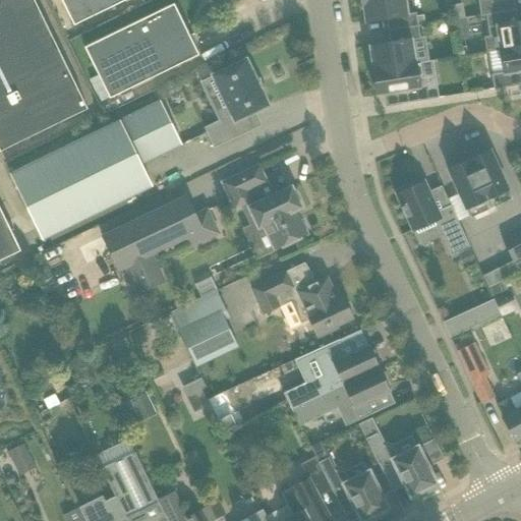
[(0,0),(0,151),(87,109),(33,0),(0,0)]
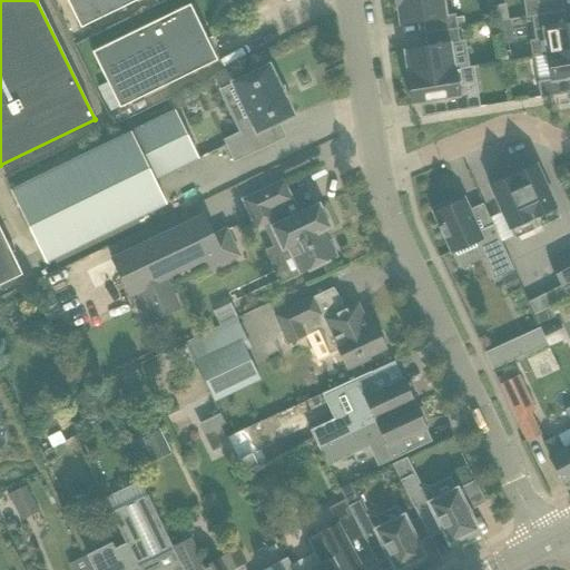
[(66,0),(79,27),(135,0),(66,0)]
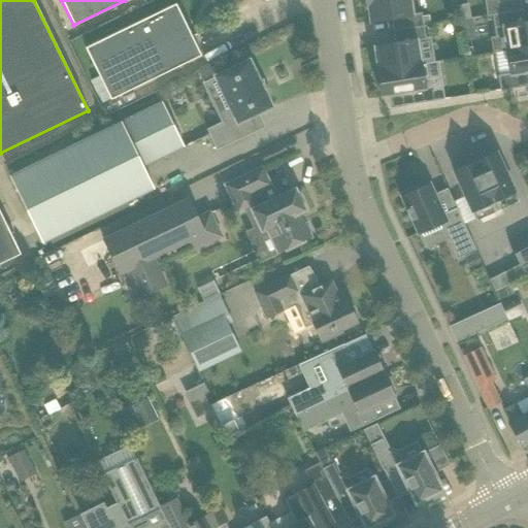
[(396,18),(398,30),(422,26),(420,13),(411,14),(409,0),(364,0),(366,7),(367,7),(369,22),(396,18)]
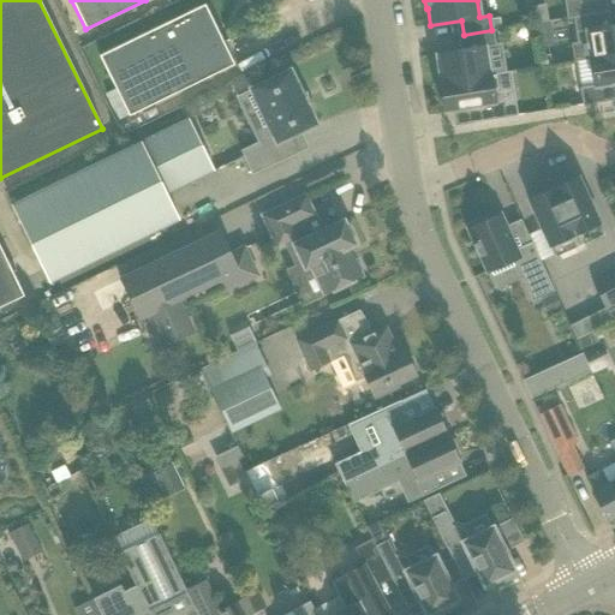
[(563,0),(567,18),(573,18),(601,13),(598,0),(563,0)]
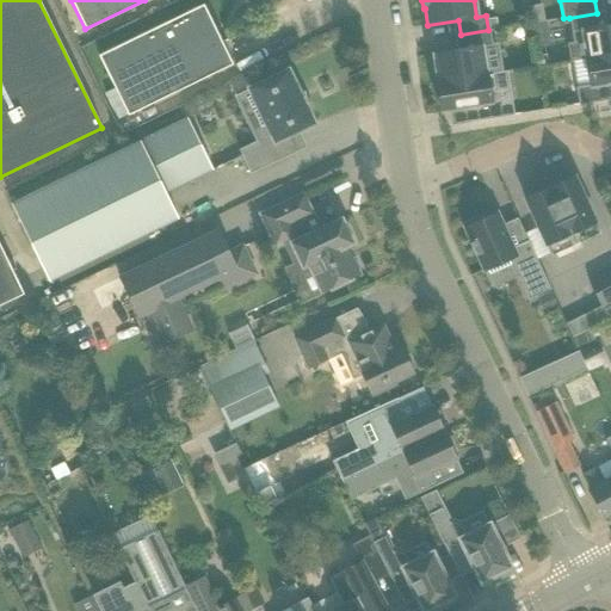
[(98,56),(128,116),(232,65),(203,5),(98,56)]
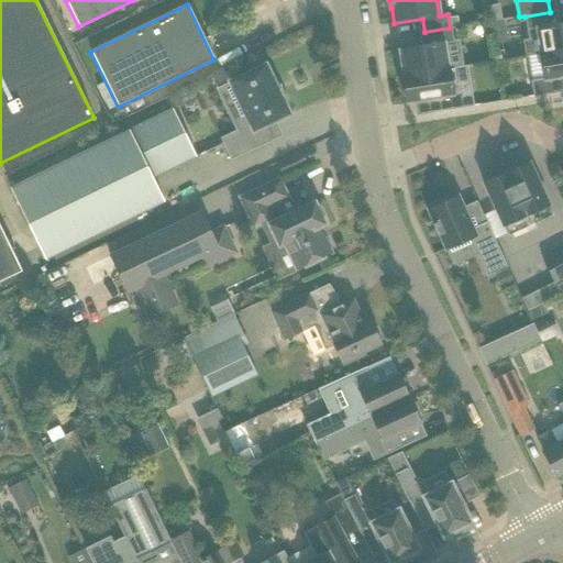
[(536,29),(539,54),(562,48),(562,22),(552,25),(550,12),(525,17),(527,30),(536,29)]
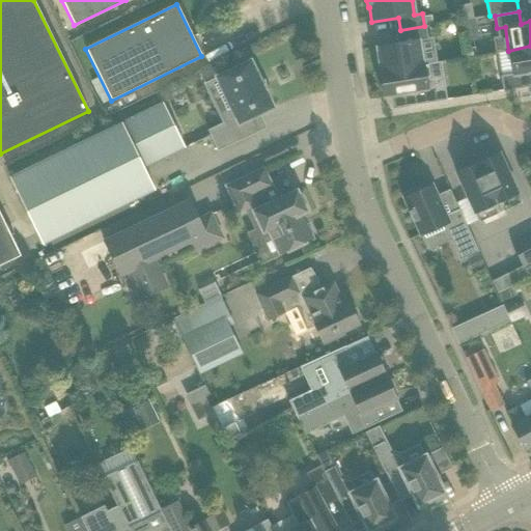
[(473,19),(459,21),(460,31),(474,29),(473,19)]
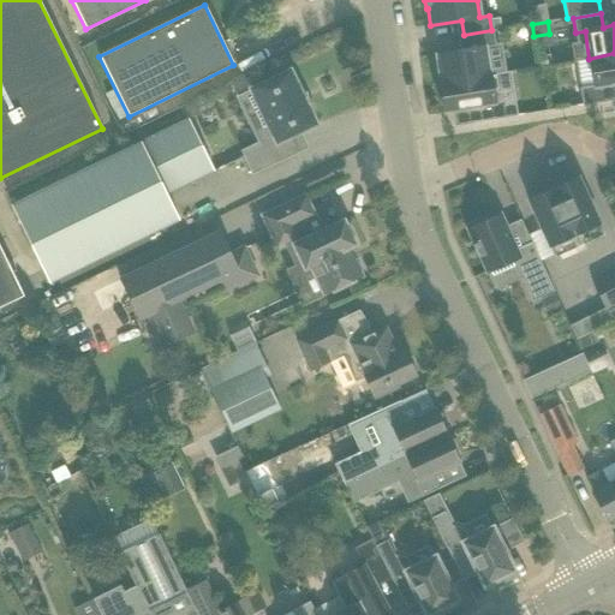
[(435,54),(440,83),(489,76),(484,47),(494,46),(491,30),(464,35),(466,49),(435,54)]
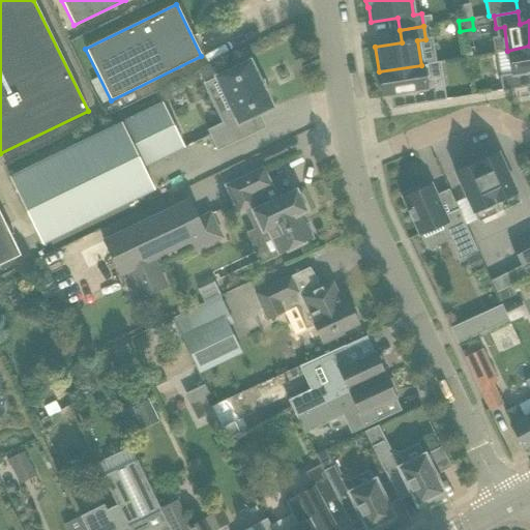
[(529,46),(507,51),(511,75),(499,77),(501,91),(529,86),(528,74),(529,72),(529,46)]
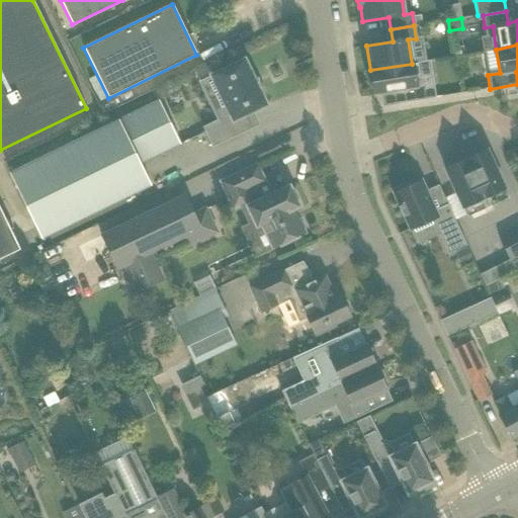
[(210,76),(232,120),(265,105),(243,60),(210,76)]
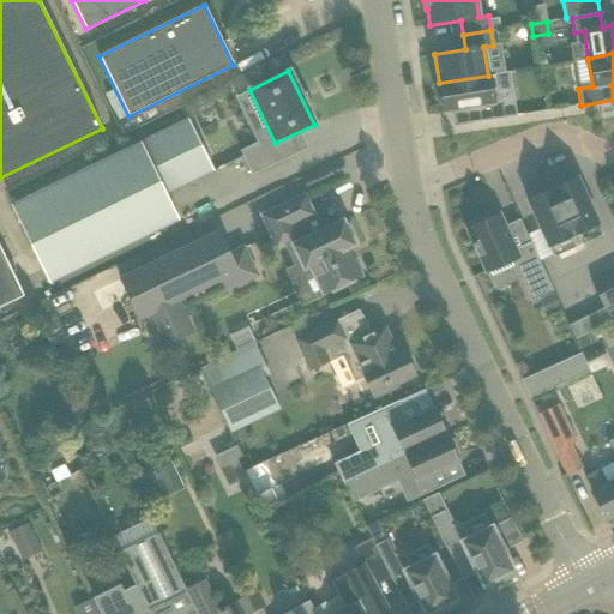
[(509,100),(507,90),(492,92),(488,76),(439,83),(438,83),(443,112),(475,107),(477,122),(516,116),(513,100),(509,100)]
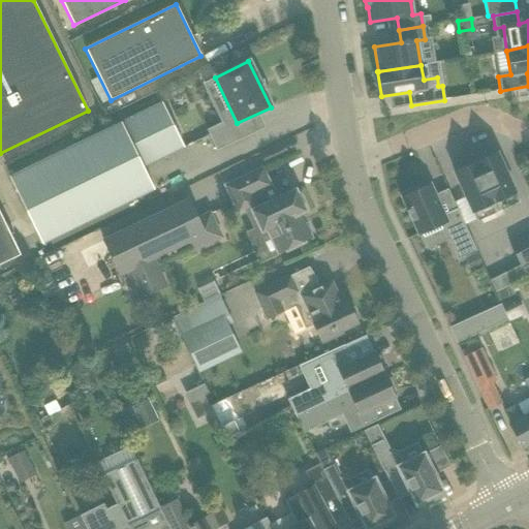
[(183,147),(161,102),(121,122),(143,167),(183,147)]
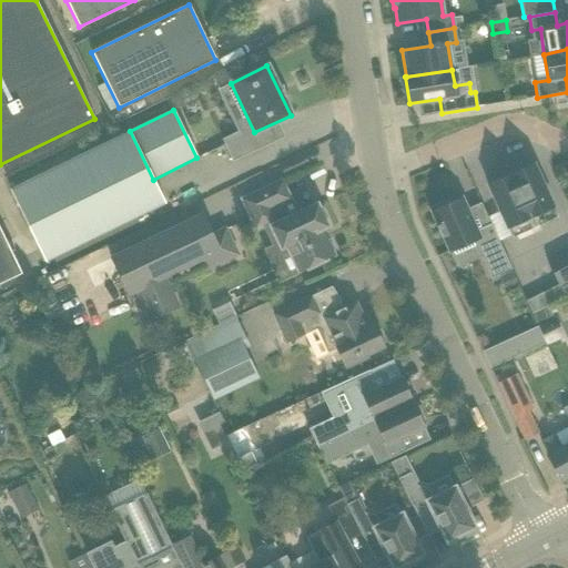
[(164,203),(153,180),(130,131),(10,190),(44,262),(164,203)]
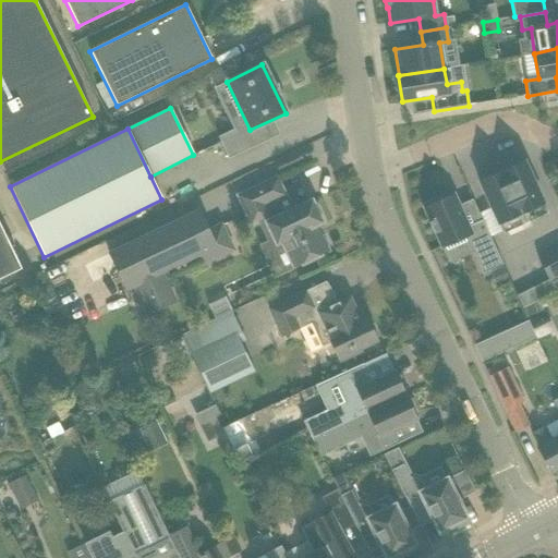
[(220,143),(228,159),(251,148),(243,132),(220,143)]
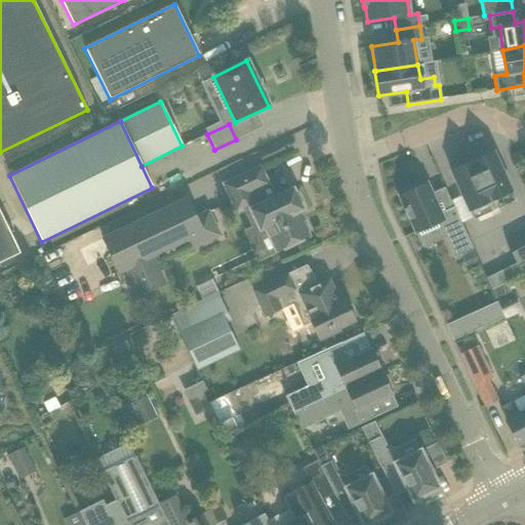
[(494,210),(515,200),(493,152),(472,162),(494,210)]
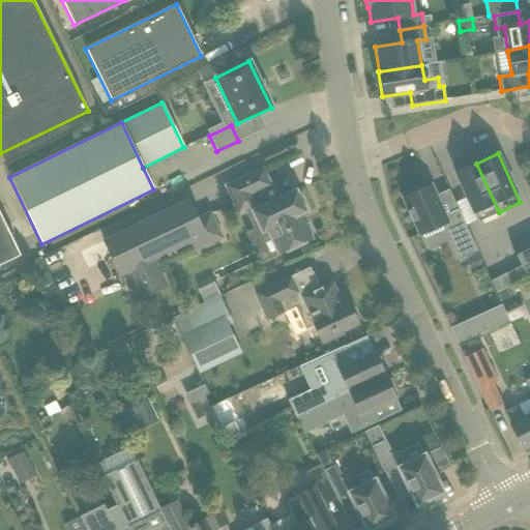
[(477,222),(499,212),(476,164),(454,173),(477,222)]
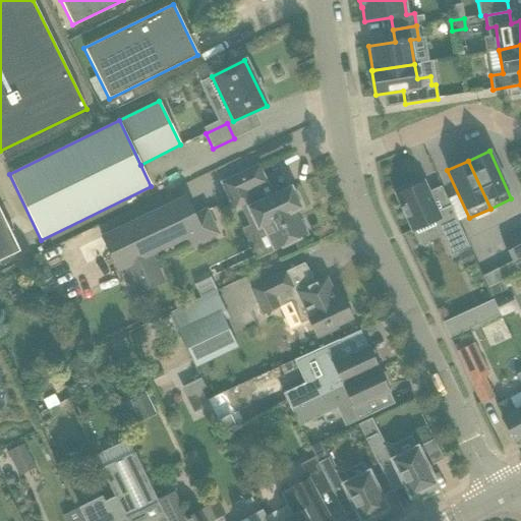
[(265,182),(257,166),(222,183),(234,210),(245,204),(249,211),(247,215),(251,224),(255,224),(257,228),(263,226),(275,249),(305,235),(304,232),(305,229),(303,224),(300,223),(294,211),(300,208),(297,203),(298,199),(296,193),(293,192),(290,187),(264,200),(256,186),(265,182)]
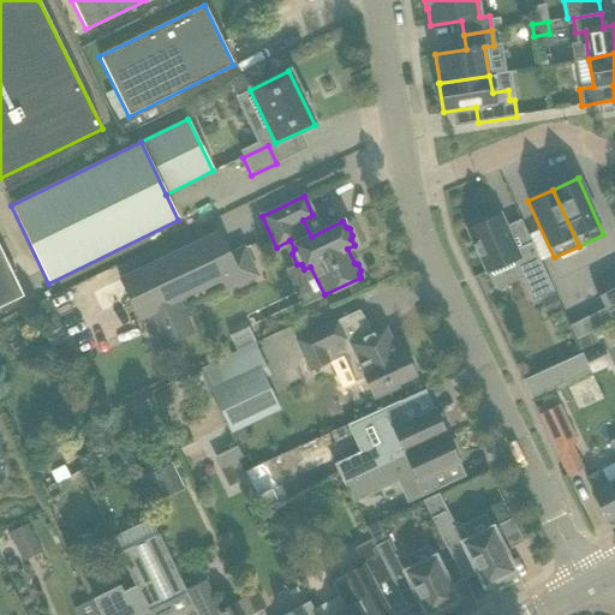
[(553,292),(531,243),(515,250),(500,214),(494,216),(494,218),(489,220),(489,219),(485,221),(484,218),(469,225),(470,227),(466,230),(473,244),(472,244),(475,249),(476,249),(487,273),(514,260),(533,300),(553,292)]
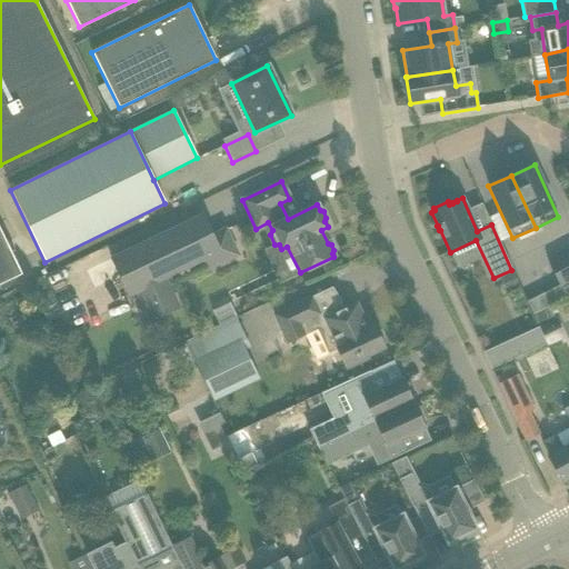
[(151,321),(172,310),(158,280),(232,245),(225,229),(212,235),(202,216),(111,259),(128,295),(137,291),(151,321)]
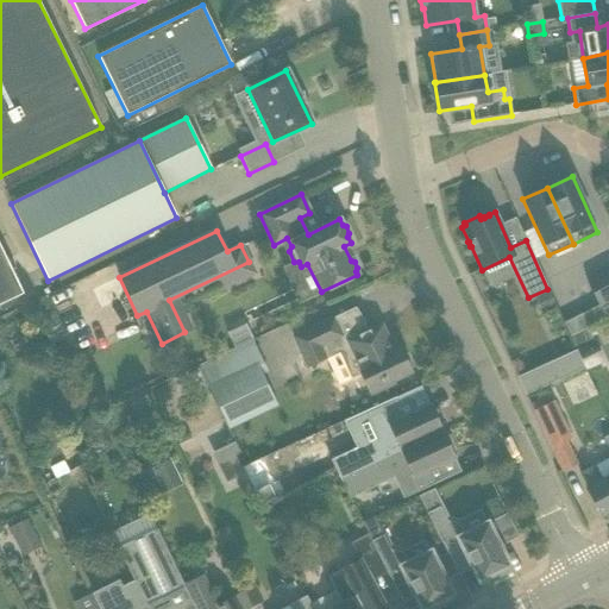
[(0,303),(23,294),(0,246),(0,303)]
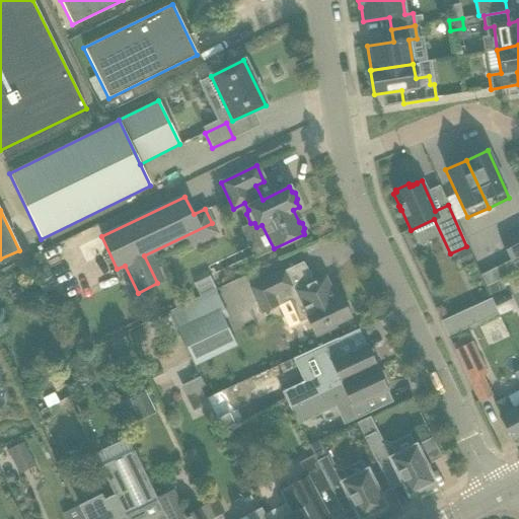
[(517,273),(518,272),(518,233),(502,243),(517,273)]
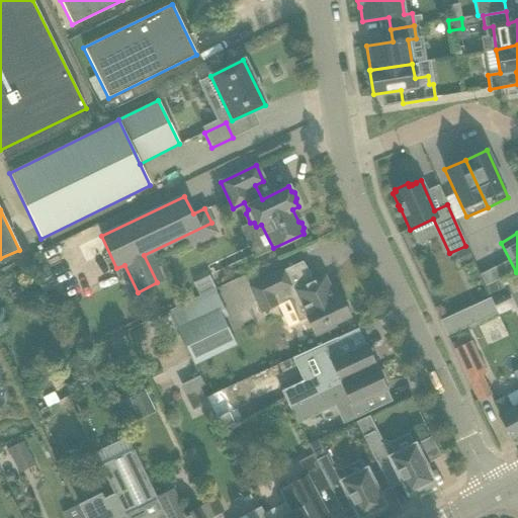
[(465,249),(455,254),(460,265),(470,260),(465,249)]
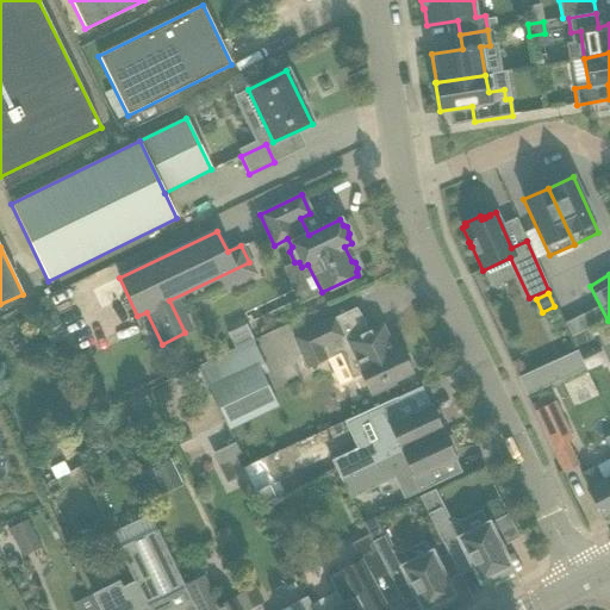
[(599,305),(566,323),(572,336),(605,318),(599,305)]
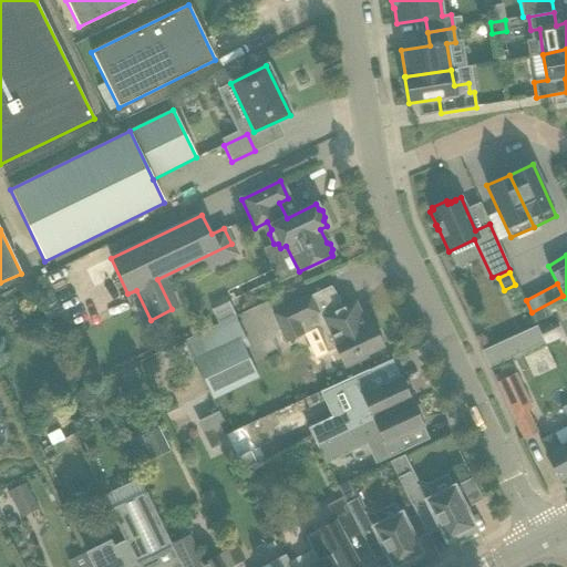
[(274,313),(287,341),(322,325),(327,333),(332,337),(337,346),(334,347),(344,368),(368,357),(366,354),(383,347),(372,323),(366,327),(354,303),(339,310),(337,307),(322,313),(318,312),(310,297),(274,313)]
